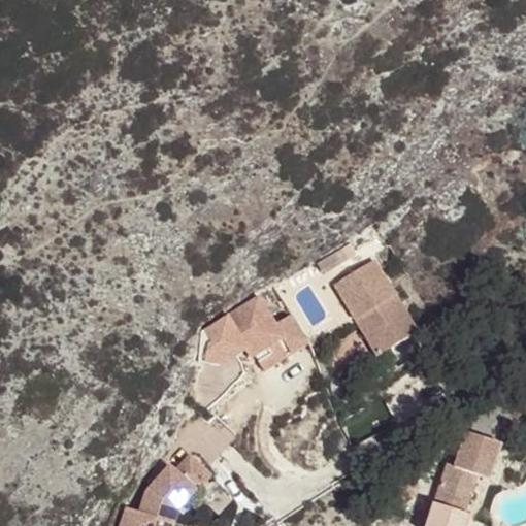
[(375,355),(416,331),(372,259),(332,283),(375,355)]
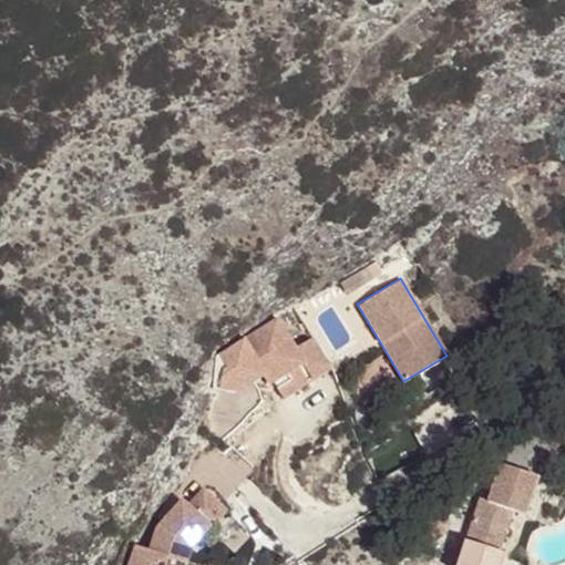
[(274,314),(215,349),(226,369),(214,377),(226,397),(260,376),(275,399),(328,368),(307,334),(291,342),(274,314)]
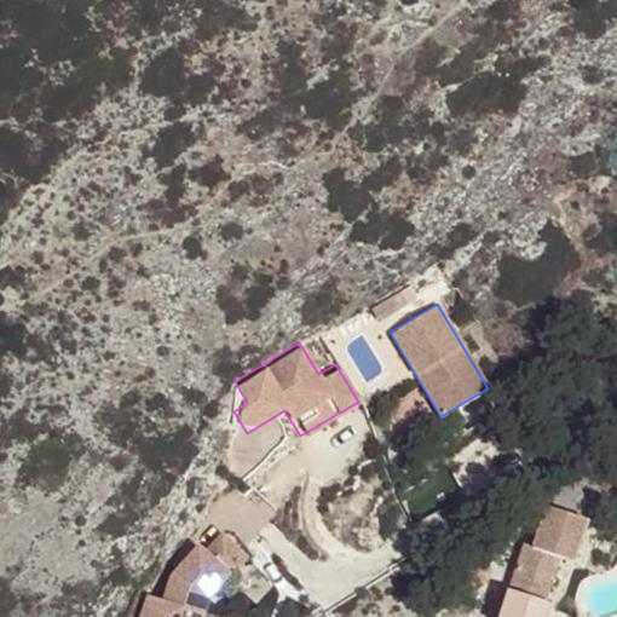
[(543,600),(558,555),(574,561),(588,518),(546,505),(536,534),(532,545),(524,542),(497,616),(546,616),(551,603),(543,600)]
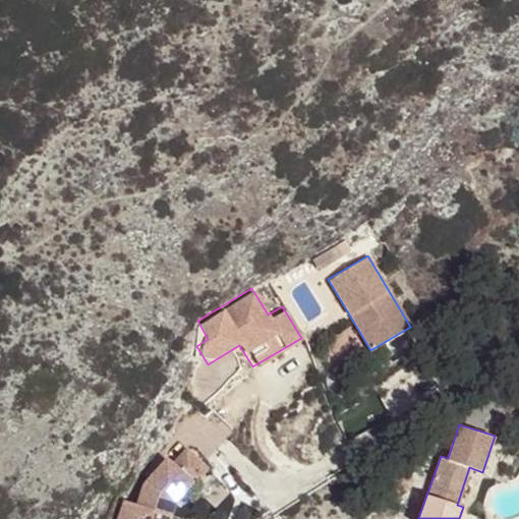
[(119,499),(112,518),(148,518),(151,509),(168,515),(173,500),(204,465),(182,446),(169,461),(164,457),(141,481),(134,504),(119,499)]
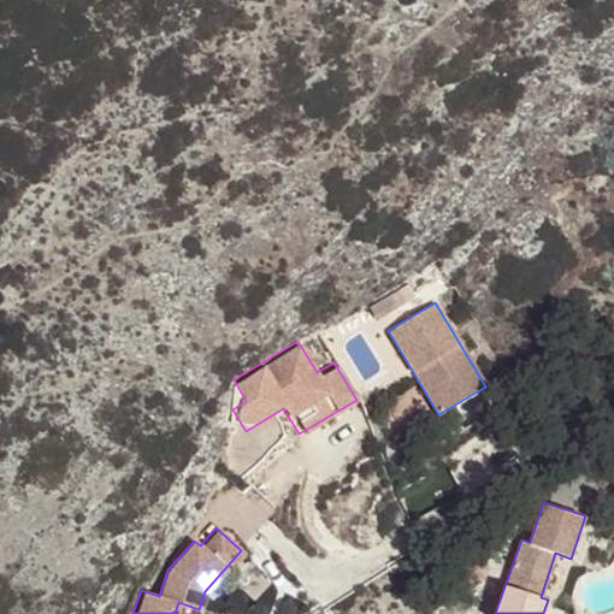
[(533,531),(525,527),(521,539),(530,542),(533,531)]
